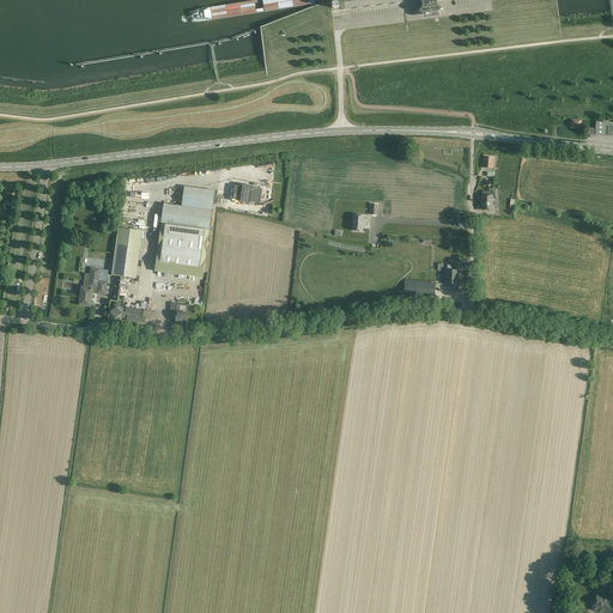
[(425,5),(422,7),(425,11),(426,11),(426,14),(442,13),(441,8),(442,8),(445,5),(442,2),(441,2),(439,0),(425,0),(425,4),(425,5)]
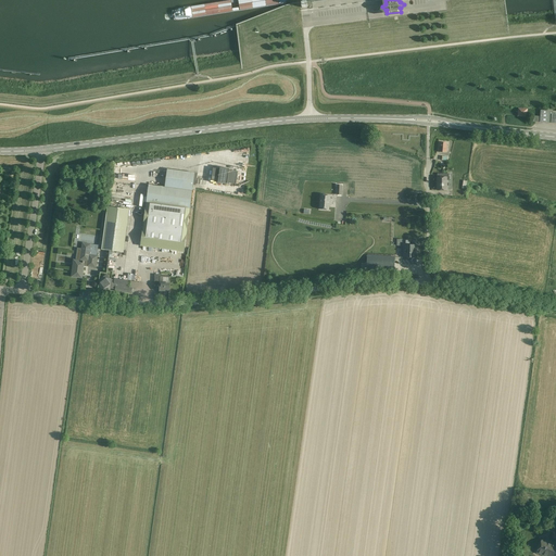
[(553,112),(541,111),(540,122),(555,123),(555,114),(553,114),(553,112)]
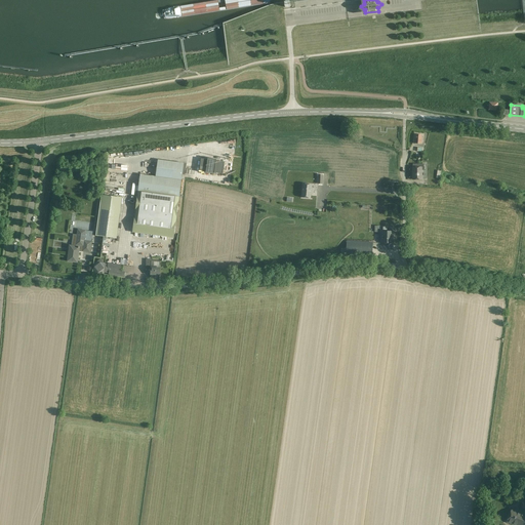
[(208,158),(208,160),(201,159),(200,170),(206,171),(206,173),(214,174),(215,172),(223,173),(225,162),(216,161),(216,159),(208,158)]
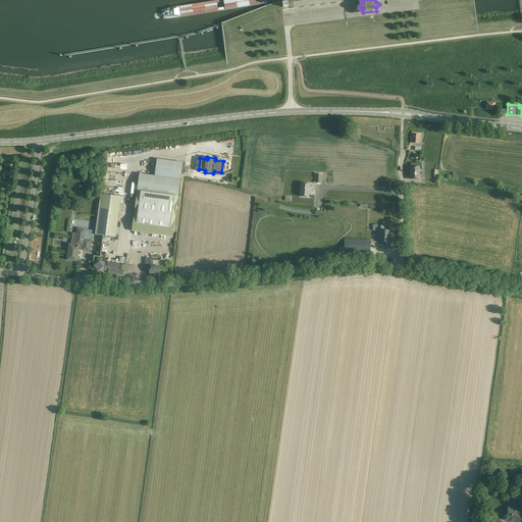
[(172,237),(178,195),(179,184),(181,173),(184,173),(186,165),(183,165),(183,162),(181,167),(156,163),(155,175),(140,173),(138,191),(132,231),(135,231),(135,233),(142,235),(142,232),(172,237)]
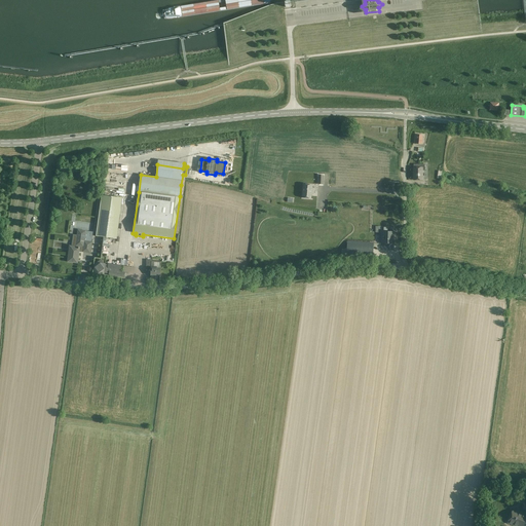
[(414,167),(413,167),(413,172),(414,172),(414,174),(413,174),(414,180),(419,180),(422,180),(422,171),(425,171),(425,164),(414,164),(414,167)]
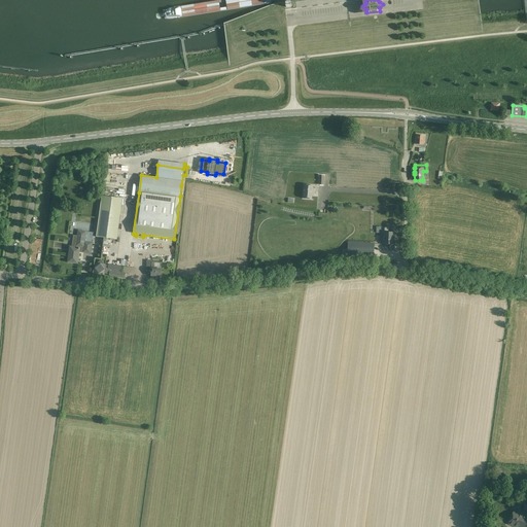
[(99,188),(99,187),(99,186),(98,185),(97,184),(96,183),(95,183),(93,183),(92,184),(91,185),(90,186),(90,188),(90,190),(91,191),(92,194),(94,194),(96,194),(97,192),(98,192),(98,191),(99,190),(99,188)]
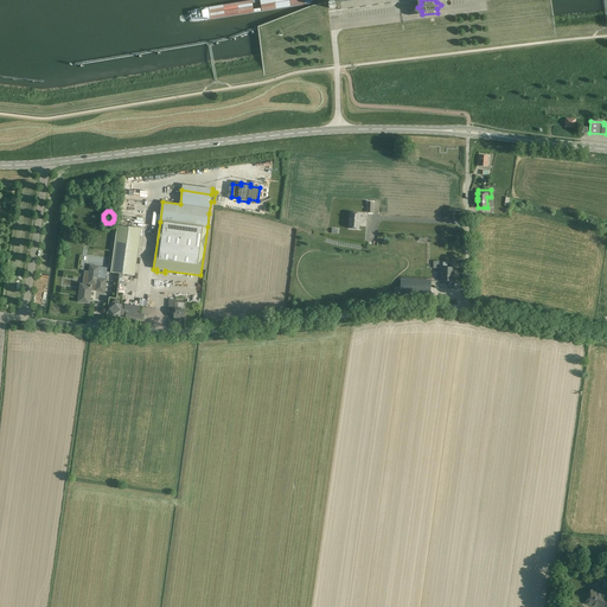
[(360,213),(350,212),(349,229),(359,230),(360,213)]
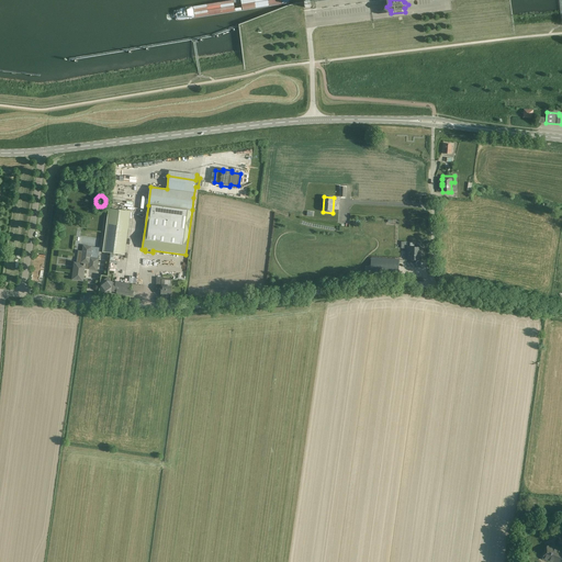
[(108,253),(109,254),(117,255),(125,256),(131,212),(114,210),(109,209),(103,253),(108,253)]
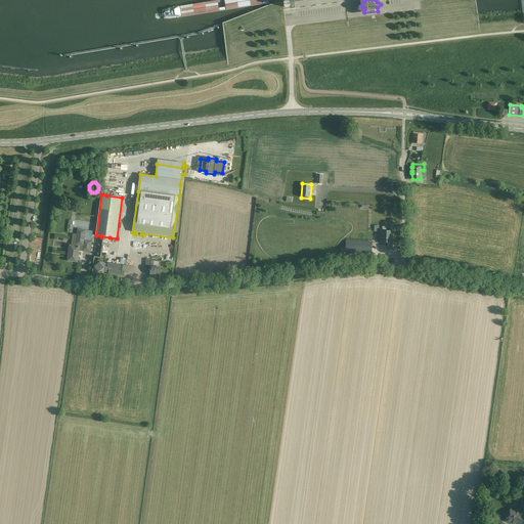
[(386,227),(380,227),(380,231),(380,242),(382,242),(382,243),(391,243),(391,235),(392,235),(392,231),(386,231),(386,227)]
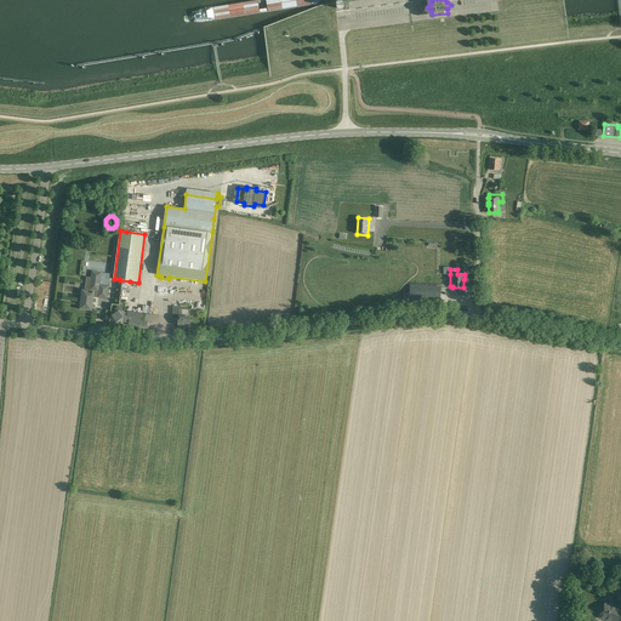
[(83,290),(80,309),(91,311),(93,297),(107,298),(108,286),(110,274),(92,272),(91,283),(85,283),(84,291),(83,290)]
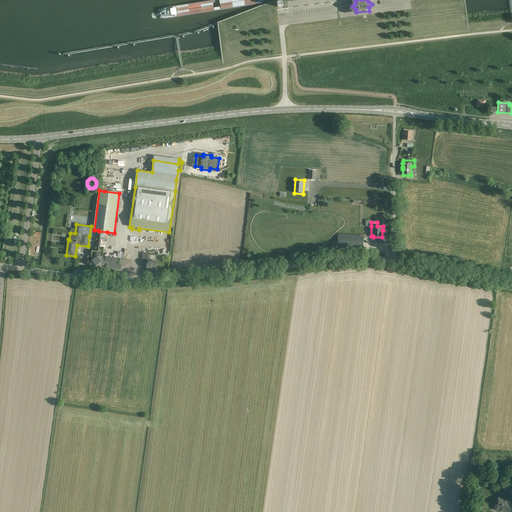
[(363,240),(338,239),(337,251),(363,252),(363,240)]
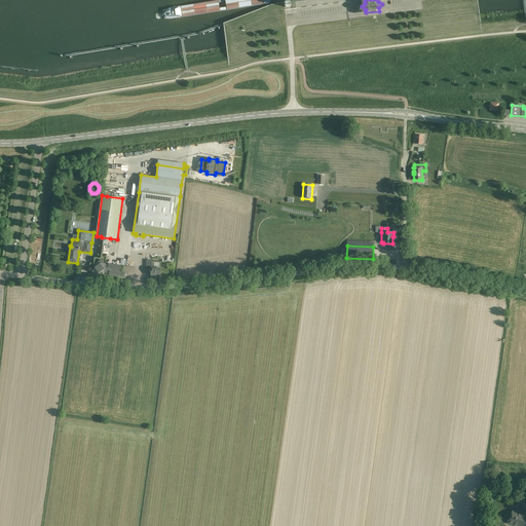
[(96,262),(94,272),(104,274),(104,273),(109,274),(109,275),(123,277),(124,272),(120,271),(121,266),(116,265),(108,264),(108,265),(105,265),(106,264),(104,264),(101,260),(97,263),(96,262)]
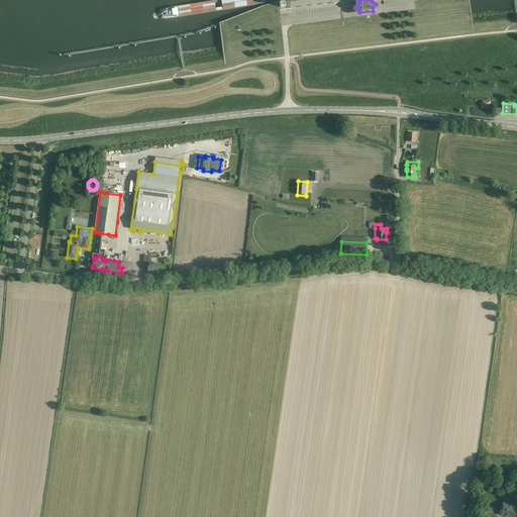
[(158,257),(149,256),(148,271),(148,274),(154,274),(154,271),(158,271),(158,264),(158,257)]
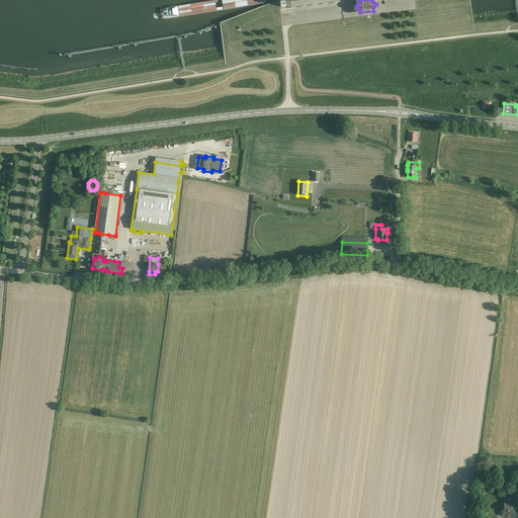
[(517,517),(517,507),(505,502),(500,515),(508,517),(517,517)]
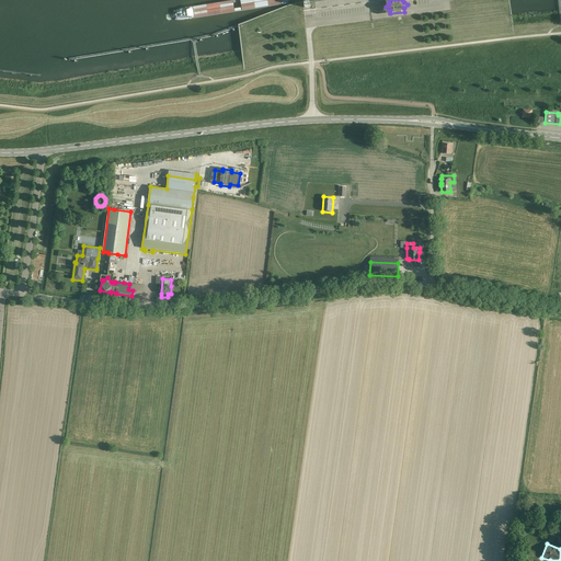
All buildings are outlined.
